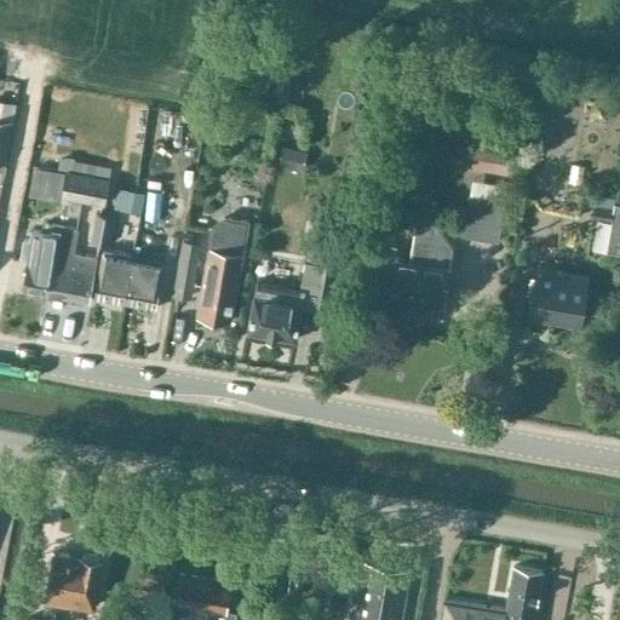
[(0,98),(0,119),(13,121),(13,118),(16,102),(0,98)]
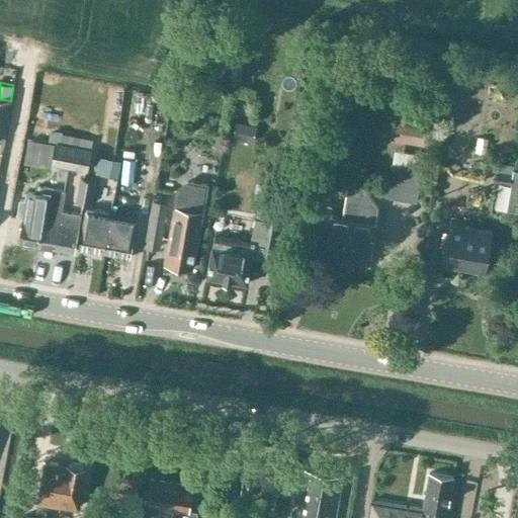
[(113,90),(111,107),(120,109),(123,92),(113,90)]
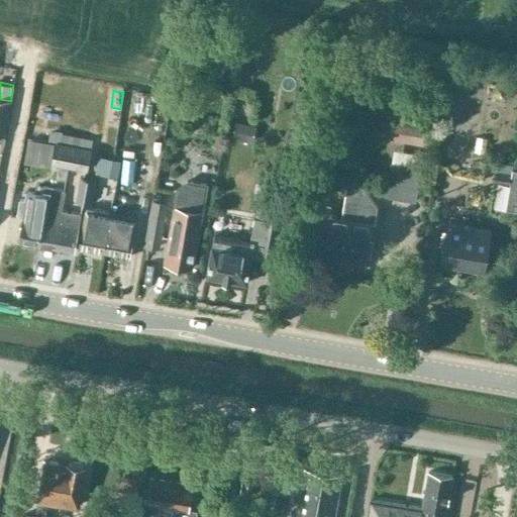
[(0,99),(0,136),(4,137),(11,101),(0,99)]
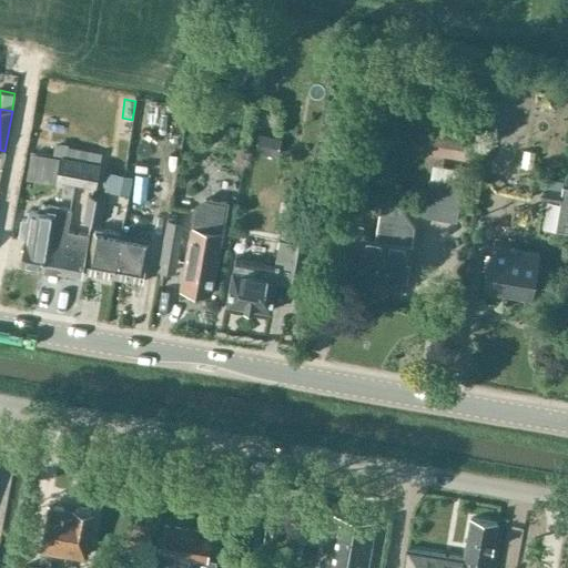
[(282,138),(257,132),(253,151),(277,156),(282,138)]
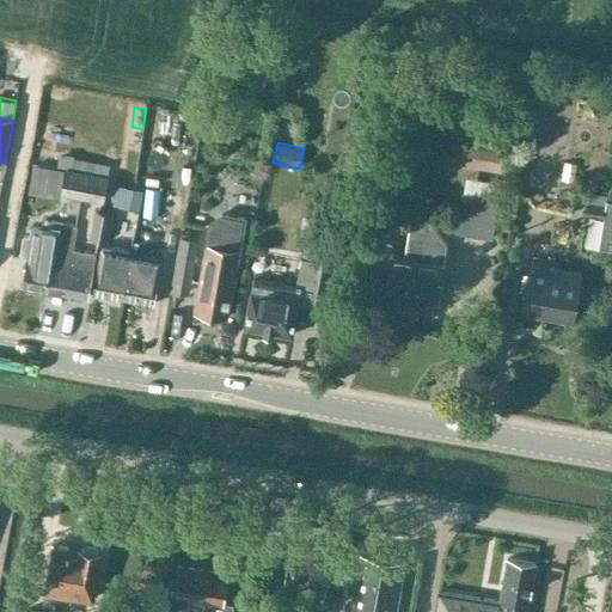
[(493,145),(490,159),(500,160),(502,146),(493,145)]
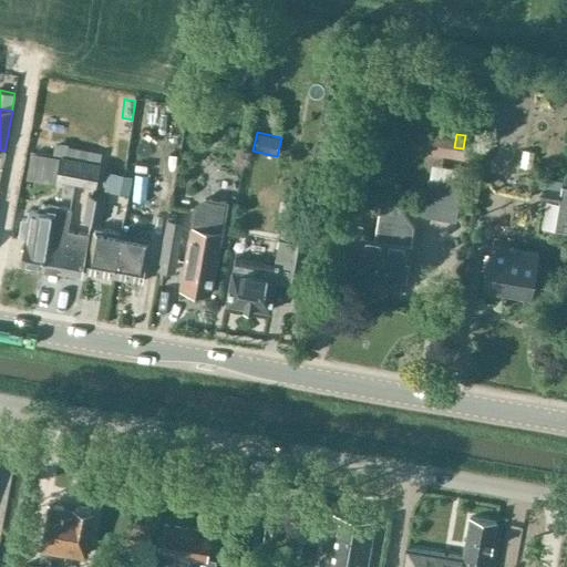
[(431,154),(430,164),(454,165),(455,155),(431,154)]
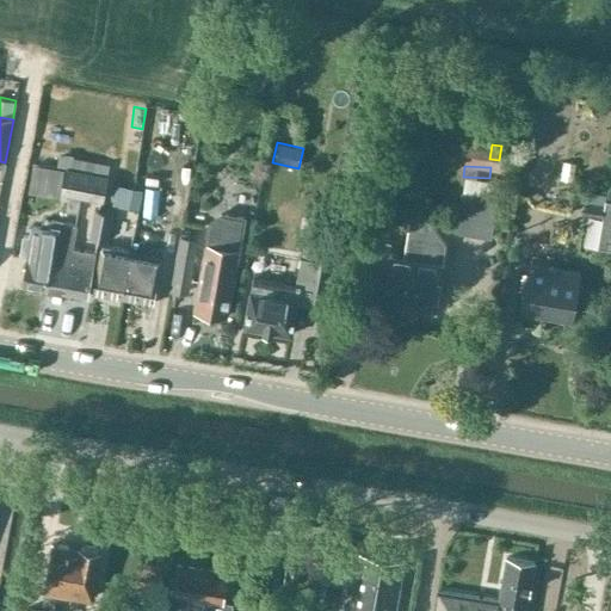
[(81,198),(96,202),(103,203),(107,177),(65,168),(60,195),(68,196),(65,211),(78,215),(81,198)]
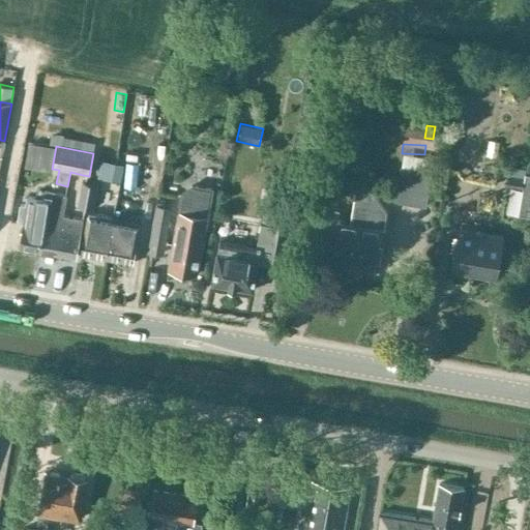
[(29,175),(48,175),(48,159),(29,159),(29,175)]
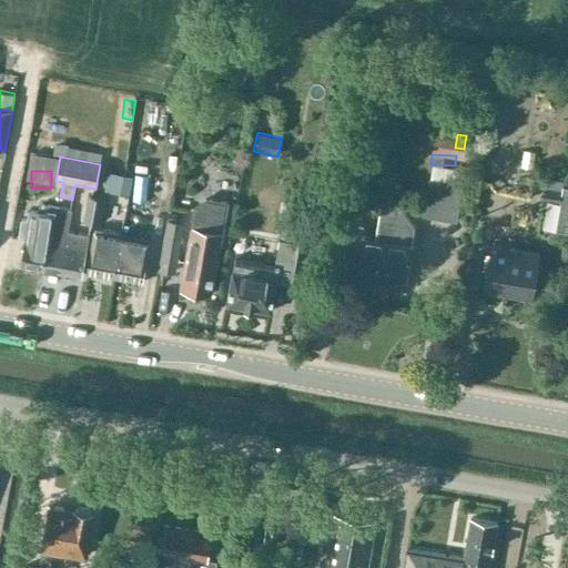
[(132,175),(114,173),(111,193),(129,195),(132,175)]
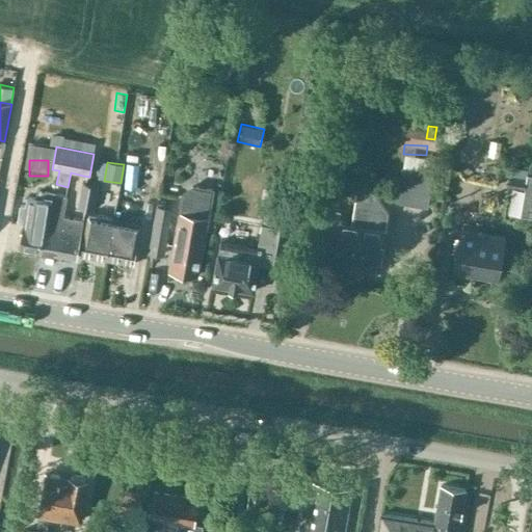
[(434,173),(419,170),(401,167),(396,203),(428,209),(434,173)]
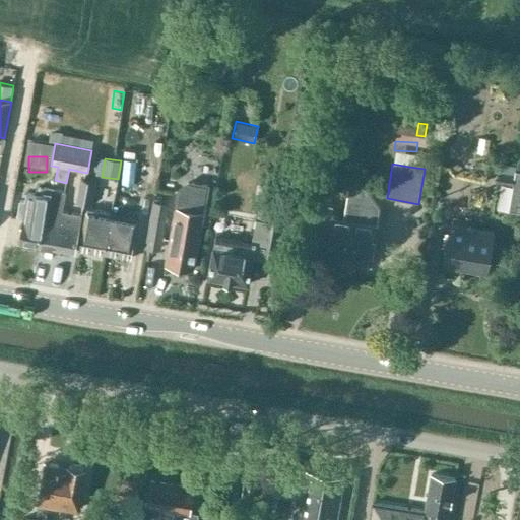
[(519,172),(517,172),(517,171),(515,170),(515,167),(499,164),(496,183),(500,183),(496,209),(509,210),(509,211),(519,212),(519,172)]
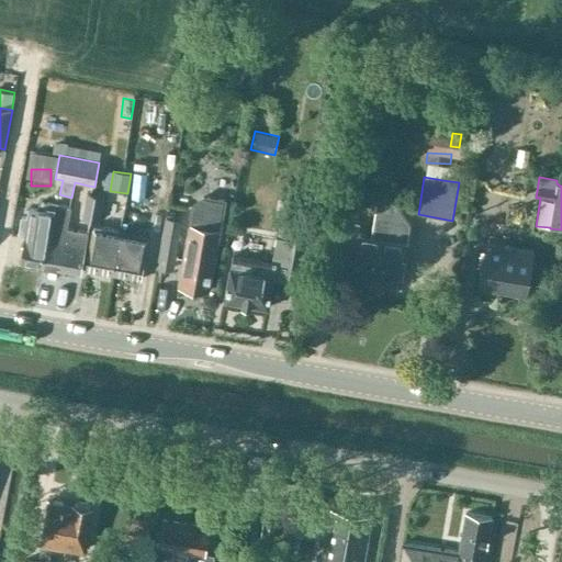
[(155,193),(164,195),(166,186),(157,183),(155,193)]
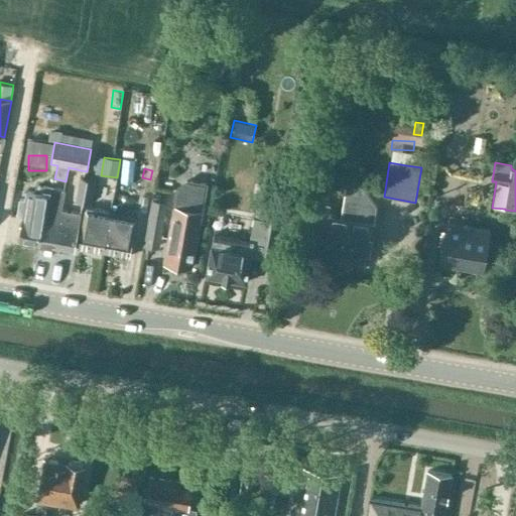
[(95,179),(87,178),(80,177),(75,202),(91,205),(95,179)]
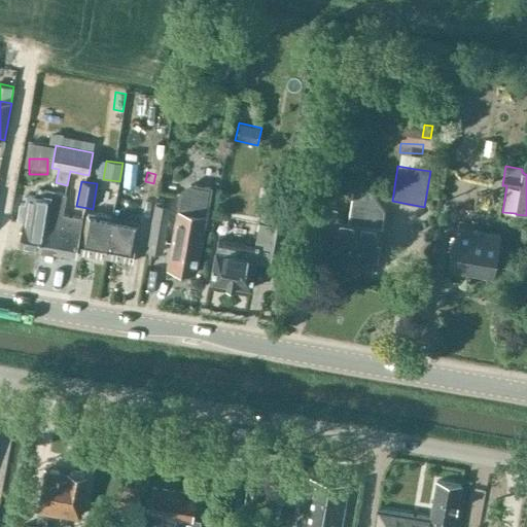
[(205,216),(207,217),(212,186),(191,183),(180,190),(173,238),(168,269),(196,274),(205,216)]
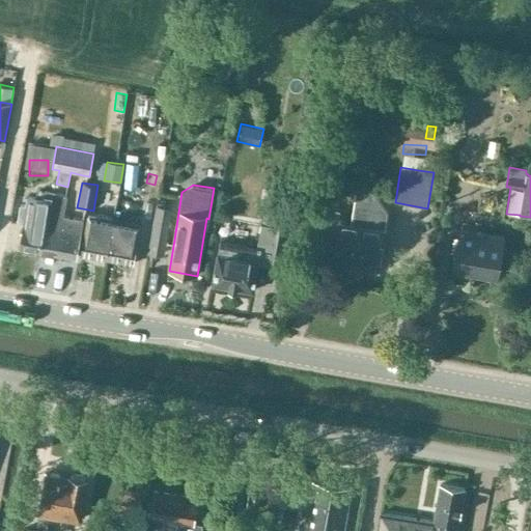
[(387,228),(385,228),(388,212),(370,187),(360,185),(356,188),(351,222),(338,220),(340,211),(322,207),(313,254),(330,256),(329,262),(380,271),(383,250),(388,251),(388,246),(384,245),(387,228)]
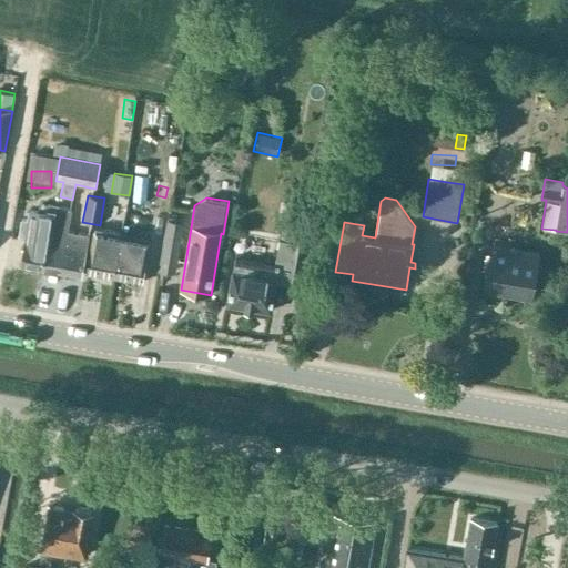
[(71,210),(62,209),(39,204),(38,212),(29,210),(24,239),(27,239),(22,266),(41,270),(49,225),(69,229),(71,210)]
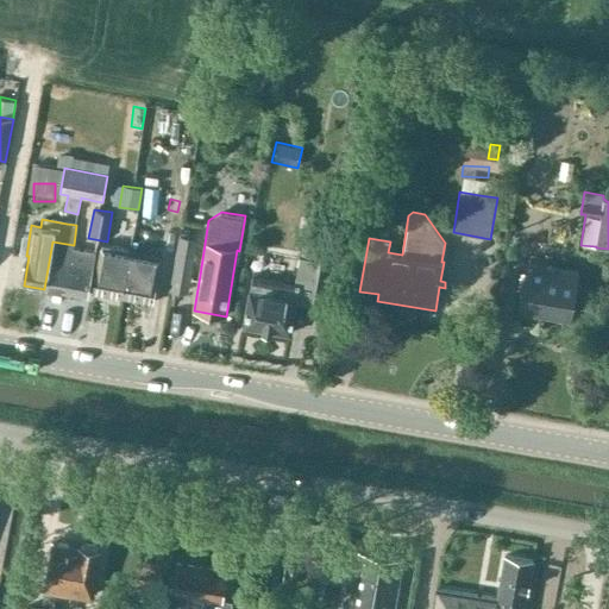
[(188,290),(196,239),(180,237),(175,261),(173,280),(170,288),(188,290)]
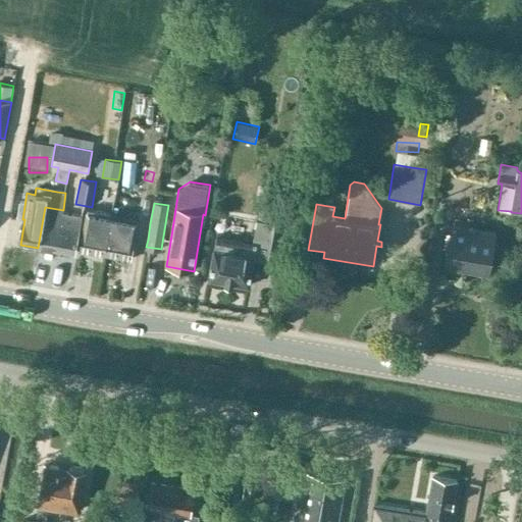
[(63,213),(63,210),(45,207),(38,248),(73,254),(79,229),(80,229),(82,216),(63,213)]
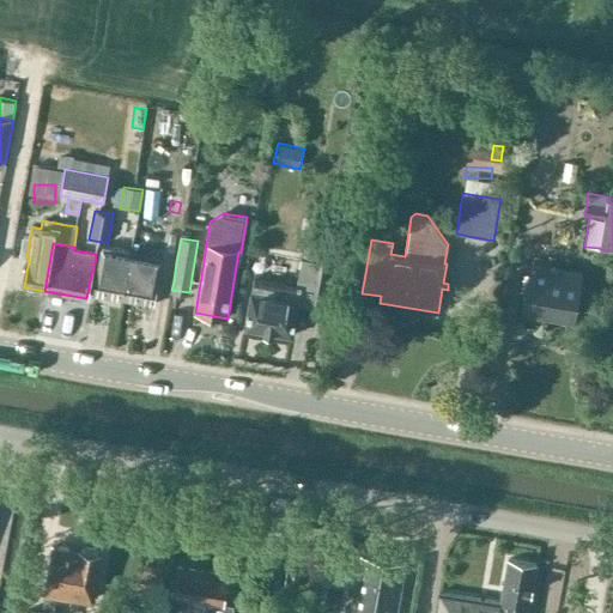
[(126,259),(129,260),(131,252),(102,247),(97,269),(98,269),(93,296),(119,301),(126,259)]
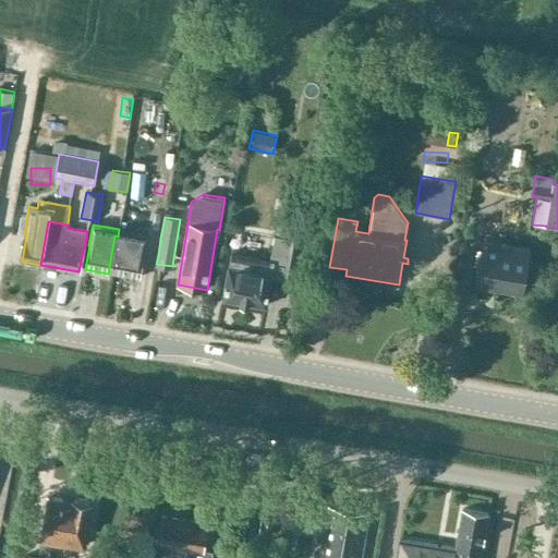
[(145,241),(118,237),(114,235),(108,274),(138,279),(143,253),(158,256),(160,239),(146,237),(145,241)]
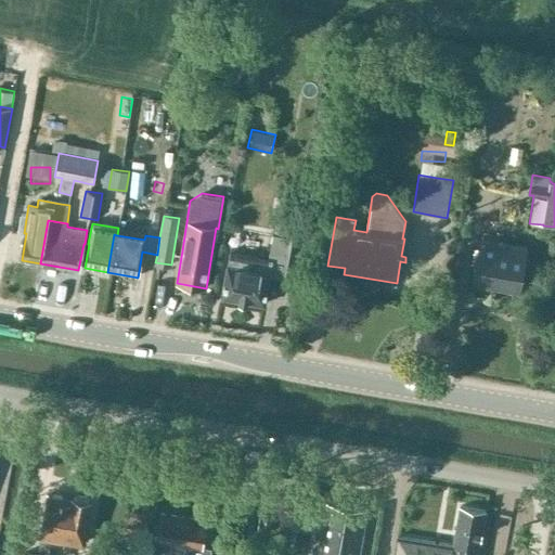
[(269,276),(270,276),(284,280),(292,237),(272,234),(268,259),(229,252),(228,263),(222,297),(263,304),(269,276)]
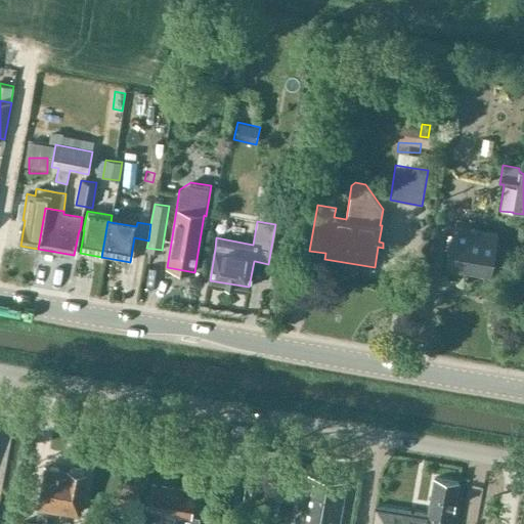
[(490,275),(497,233),(453,225),(446,268),(490,275)]
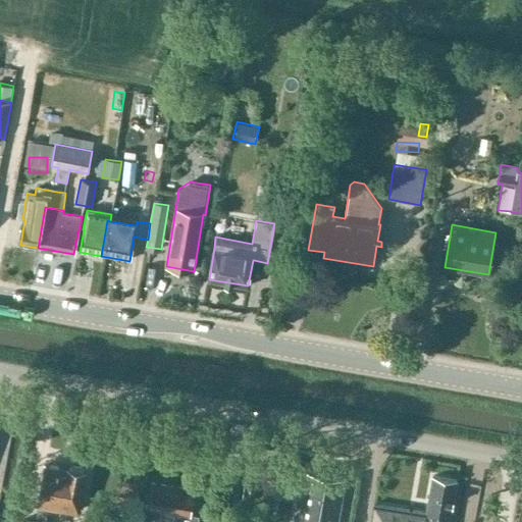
[(453,269),(450,284),(497,294),(500,278),(453,269)]
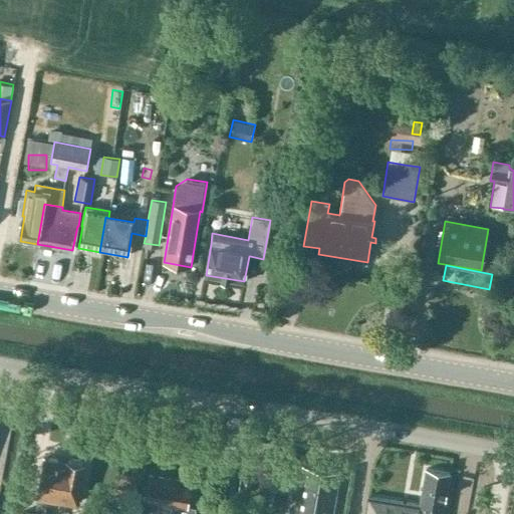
[(79,462),(75,461),(71,460),(70,461),(66,461),(65,462),(44,458),(37,498),(37,501),(35,513),(21,511),(20,513),(44,513),(47,503),(59,505),(59,501),(77,504),(84,464),(80,463),(79,462)]
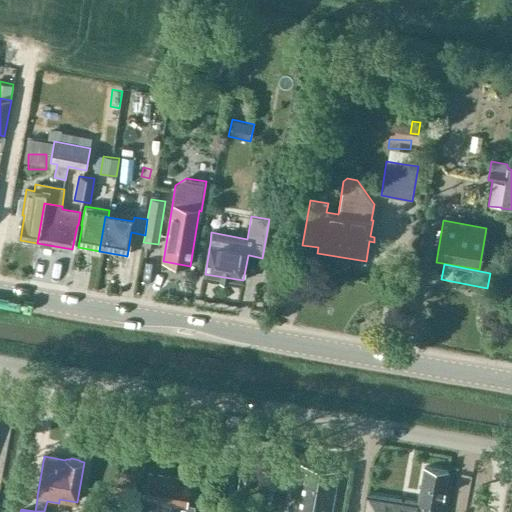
[(330,511),(338,471),(302,464),(293,511),(330,511)]
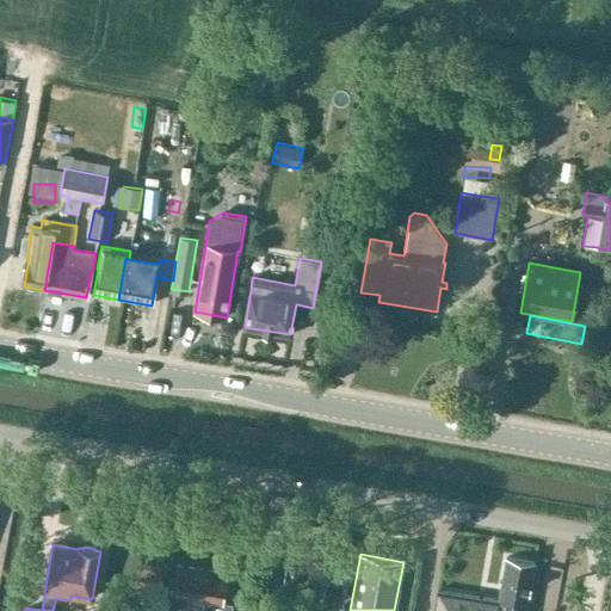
[(525,610),(534,562),(505,559),(499,600),(437,591),(433,610),(525,610)]
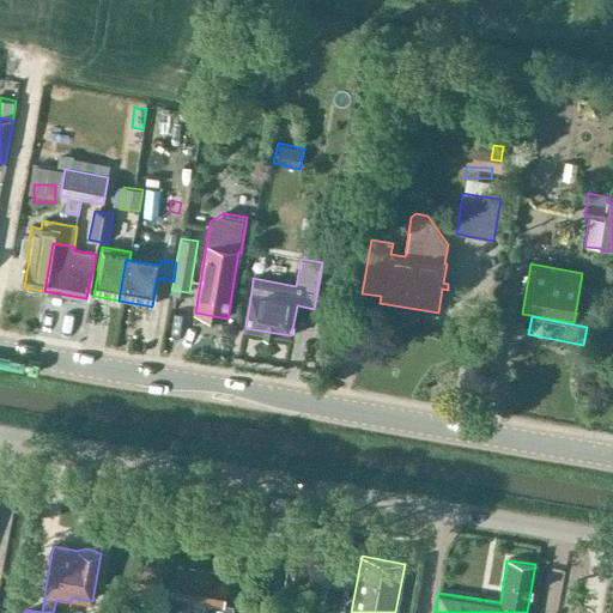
[(161,593),(165,570),(143,566),(139,589),(161,593)]
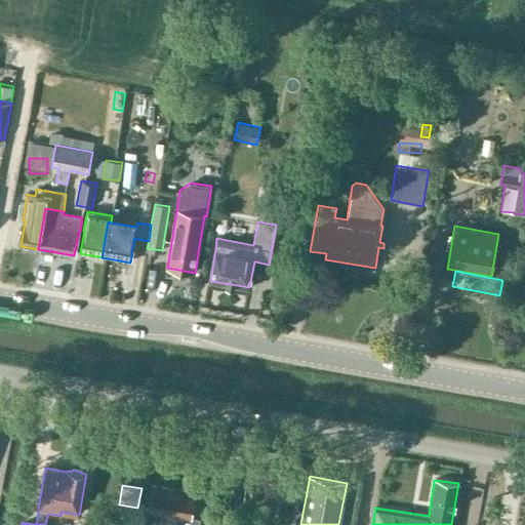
[(198,524),(199,520),(191,518),(195,493),(151,486),(149,499),(145,498),(142,514),(143,514),(140,523),(152,524),(160,524),(162,515),(175,518),(173,524),(198,524)]
